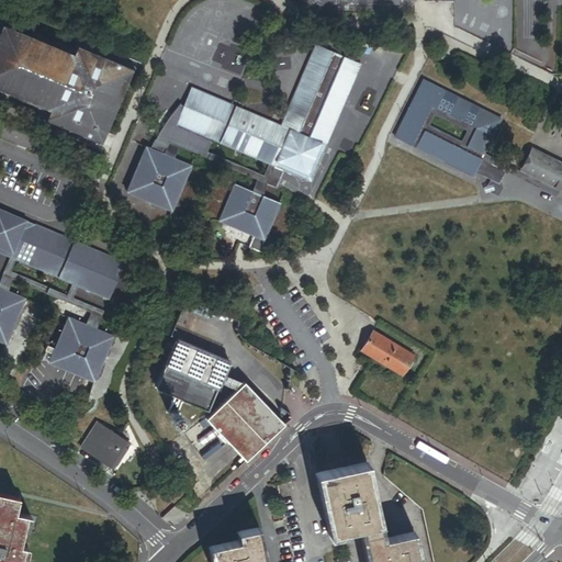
[(49,117),(77,130),(90,135),(87,144),(100,149),(108,132),(104,130),(125,80),(133,83),(137,75),(130,71),(79,49),(75,58),(3,27),(0,36),(0,86),(54,109),(49,117)]
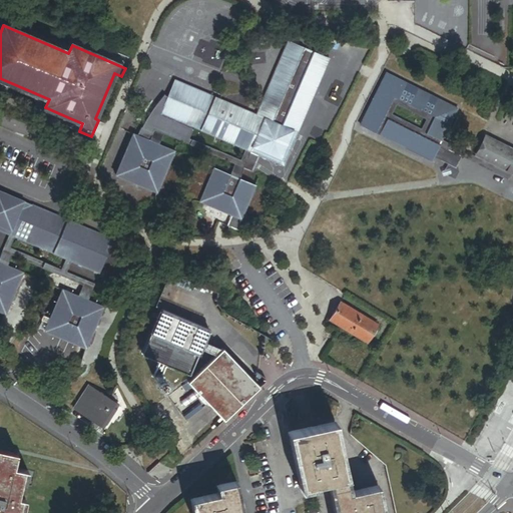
[(289,43),(258,116),(175,82),(162,114),(190,125),(185,137),(156,125),(149,142),(134,135),(117,175),(157,192),(174,152),(159,146),(164,134),(235,164),(230,176),(214,169),(200,202),(241,219),(255,187),(239,180),(252,149),(281,161),(294,132),(298,134),(330,60),(289,43)]
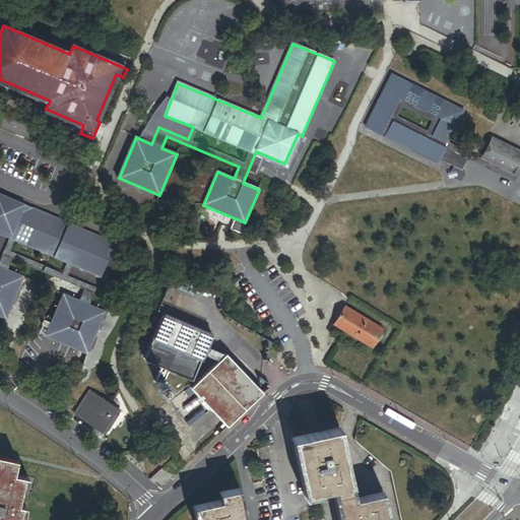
[(464,112),(392,75),(366,128),(438,164),(446,148),(448,143),(464,112)]
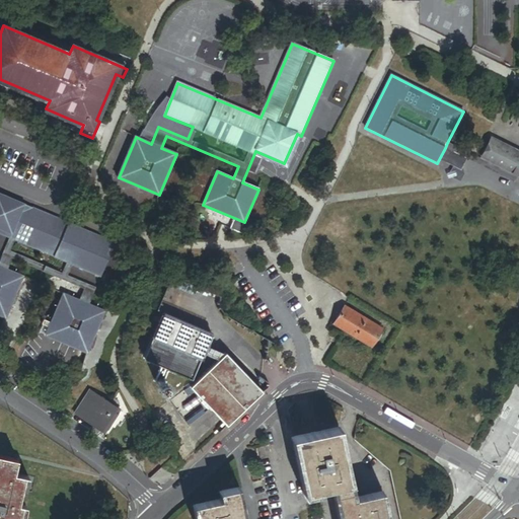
[(83,125),(71,120),(68,128),(80,133),(83,125)]
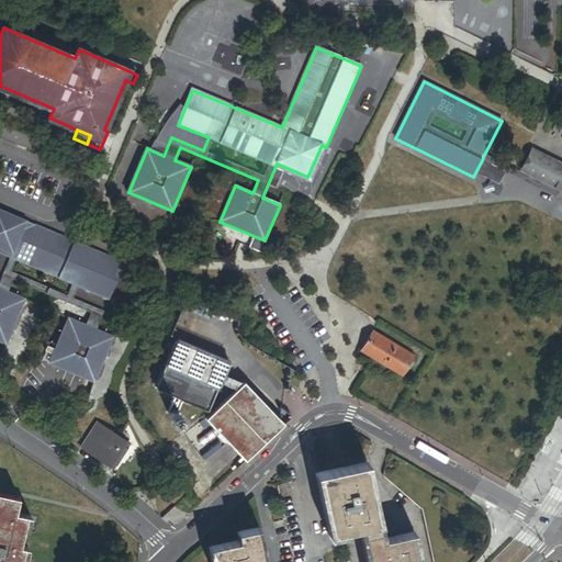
[(523,172),(554,188),(561,191),(561,165),(534,150),(523,172)]
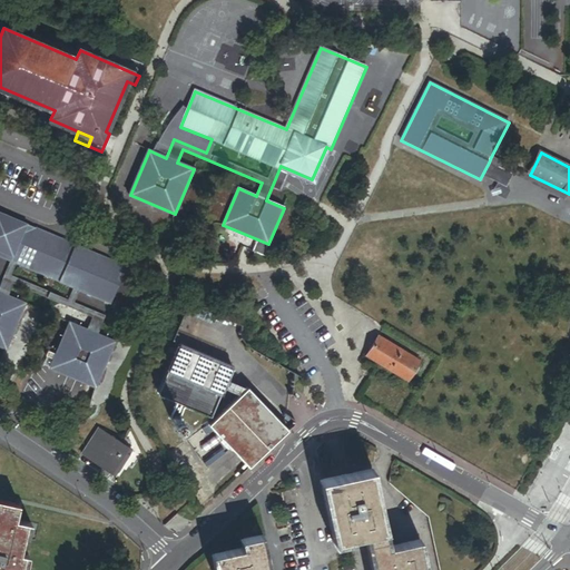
[(562,193),(491,157),(489,163),(566,202),(569,194),(562,190),(562,193)]
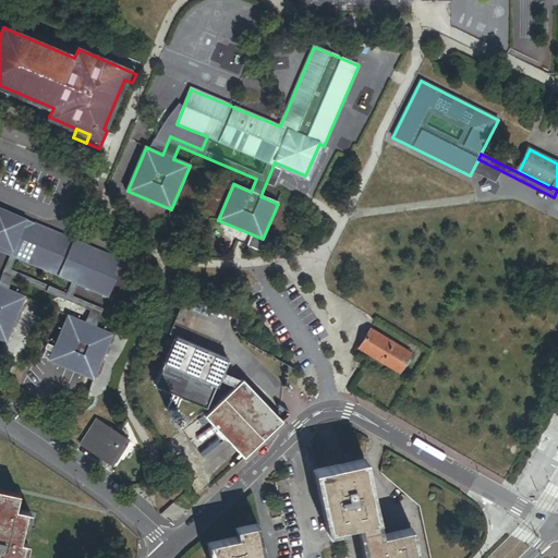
[(95,379),(113,336),(96,328),(104,311),(73,298),(79,286),(108,299),(123,263),(35,225),(0,209),(0,246),(12,252),(0,280),(0,339),(5,342),(24,298),(8,291),(13,278),(91,312),(85,324),(69,317),(49,361),(95,379)]
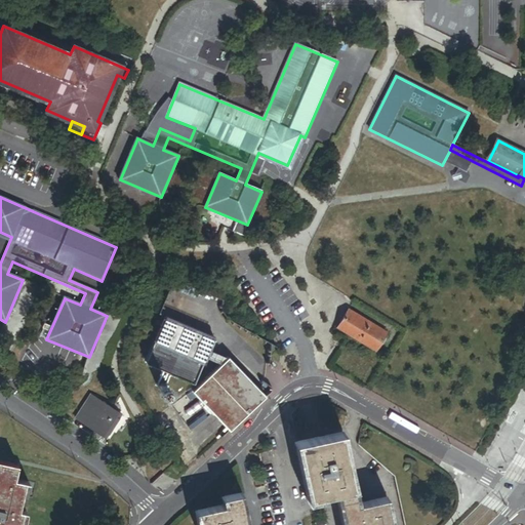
[(349,311),(338,329),(376,351),(387,333),(349,311)]
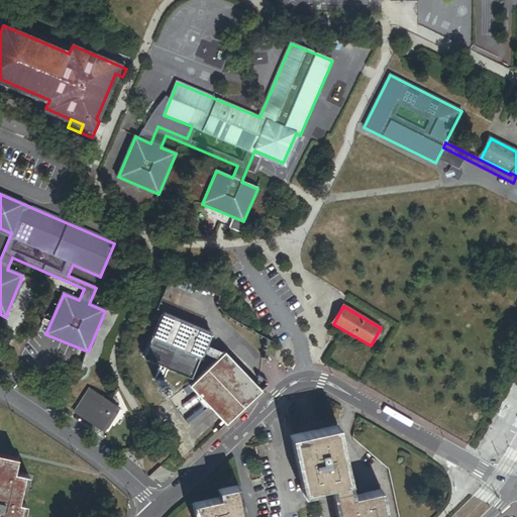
[(163,313),(144,357),(191,378),(210,332),(209,332),(208,334),(203,331),(197,329),(192,326),(186,325),(181,321),(175,320),(170,316),(164,315),(164,313),(163,313)]
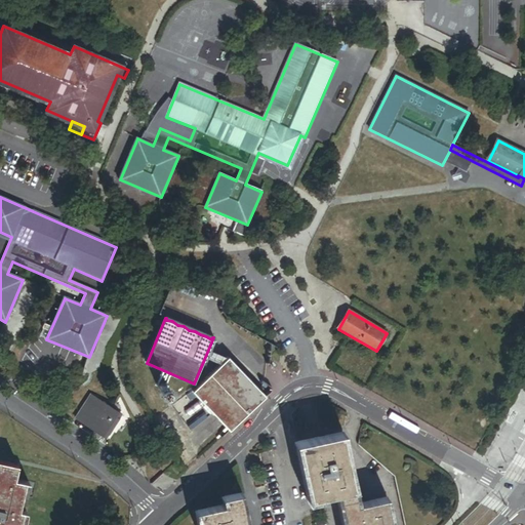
[(268,394),(230,355),(191,392),(171,406),(191,429),(211,414),(227,431),(268,394)]
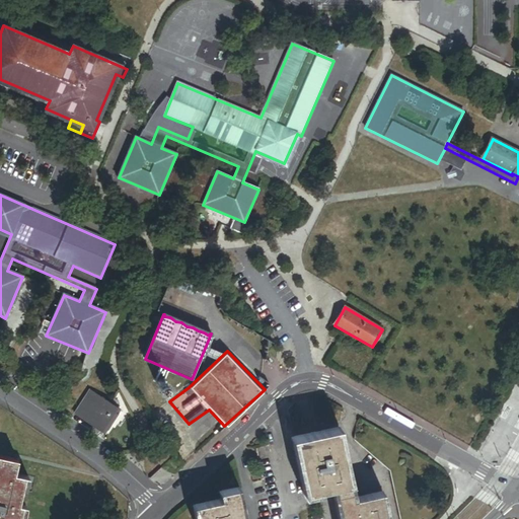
[(89,391),(74,415),(105,434),(121,411),(89,391)]
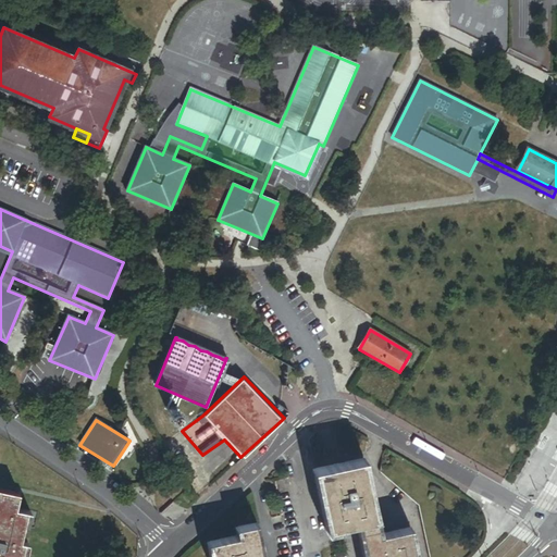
[(378,536),(362,460),(339,465),(317,470),(329,530),(359,523),(366,556),(413,556),(408,530),(378,536)]
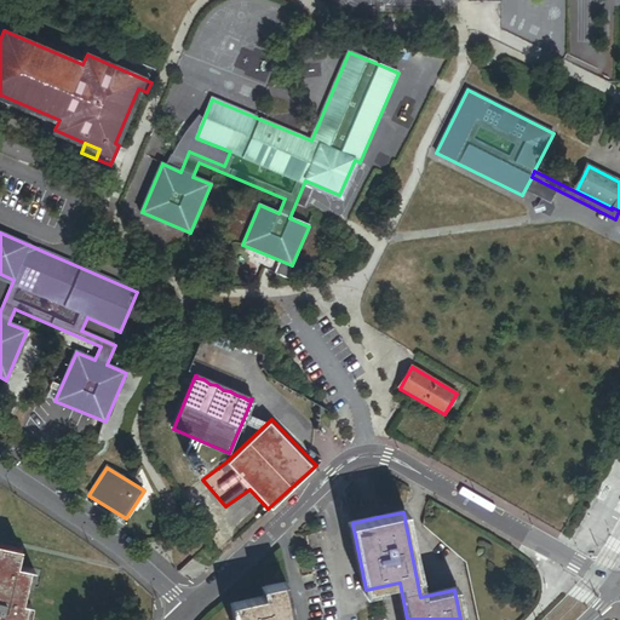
[(0,619),(23,619),(27,604),(23,603),(27,587),(30,569),(17,567),(21,550),(0,545),(0,619)]
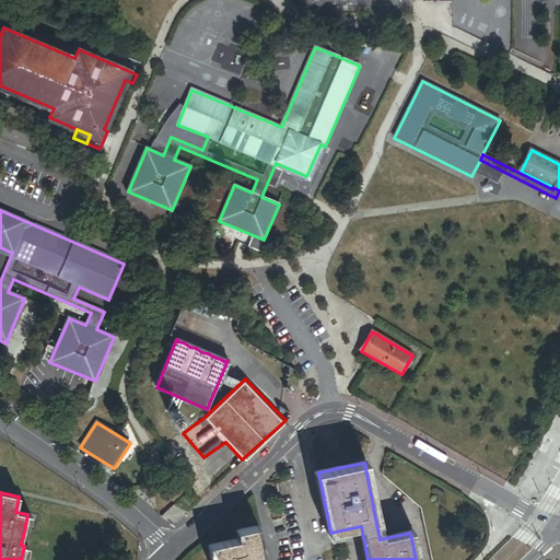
[(261,559),(255,527),(240,531),(241,538),(210,545),(213,559),(261,559)]
